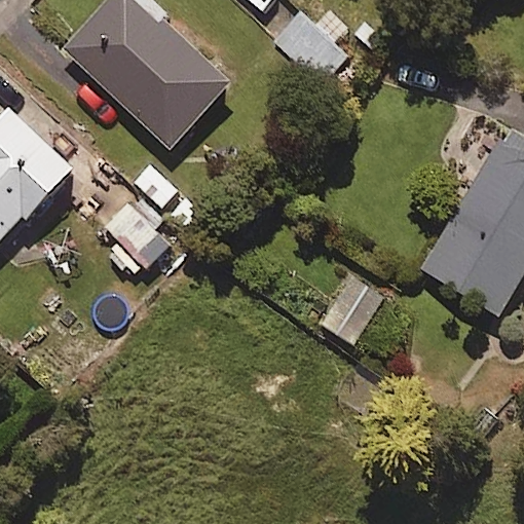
[(169,150),(232,83),(164,20),(169,14),(153,0),(107,0),(62,49),(169,150)]
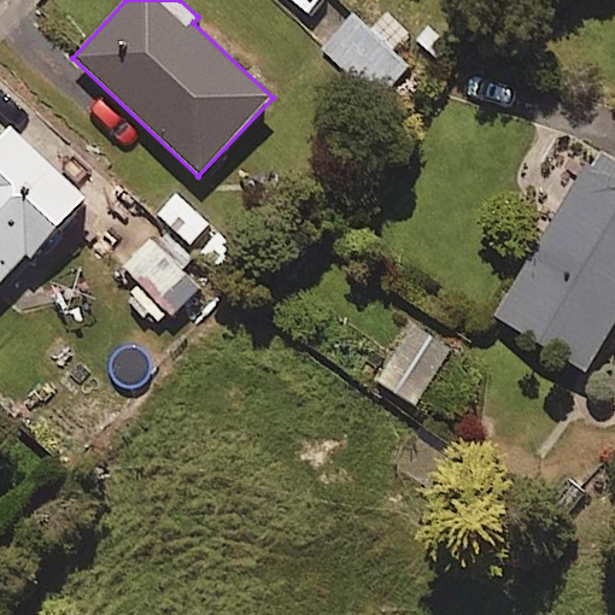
[(429,11),(405,39),(440,71),(466,44),(429,11)]
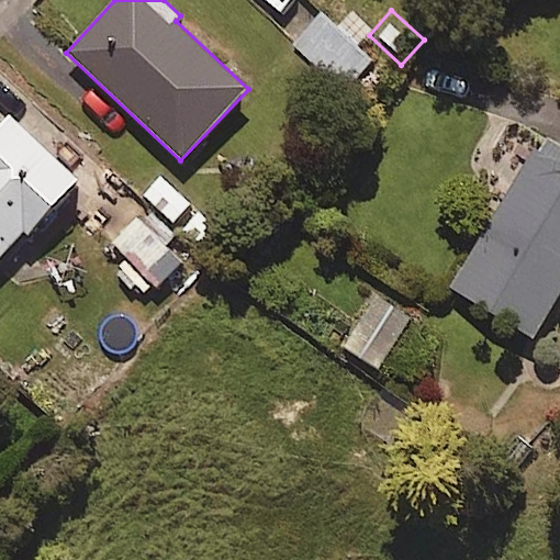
[(354,44),(368,29),(350,11),(335,26),(321,13),(292,44),(342,90),(370,60),(354,44)]
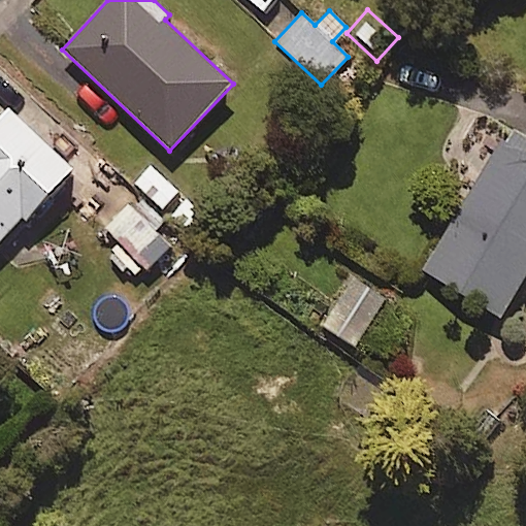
[(71,170),(8,113),(0,122),(0,239),(21,217),(26,221),(71,170)]
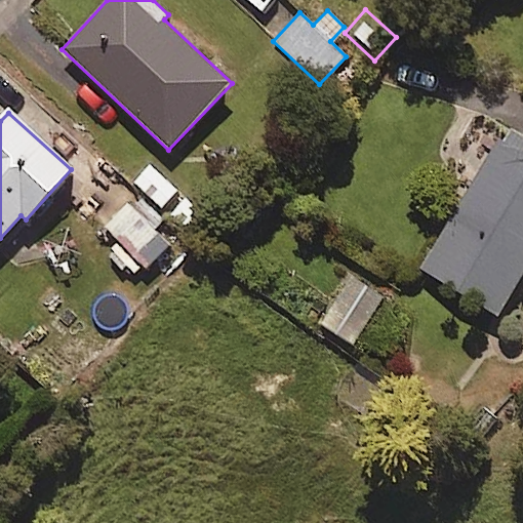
[(522,143),(481,117),(464,145),(488,160),(419,268),(496,316),(522,273),(522,143)]
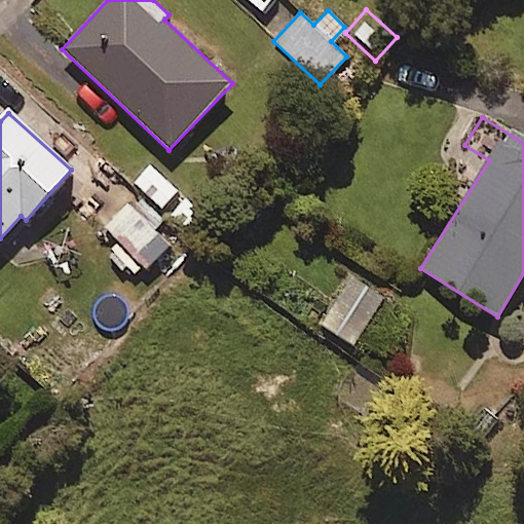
[(207,210),(181,191),(160,219),(186,237),(207,210)]
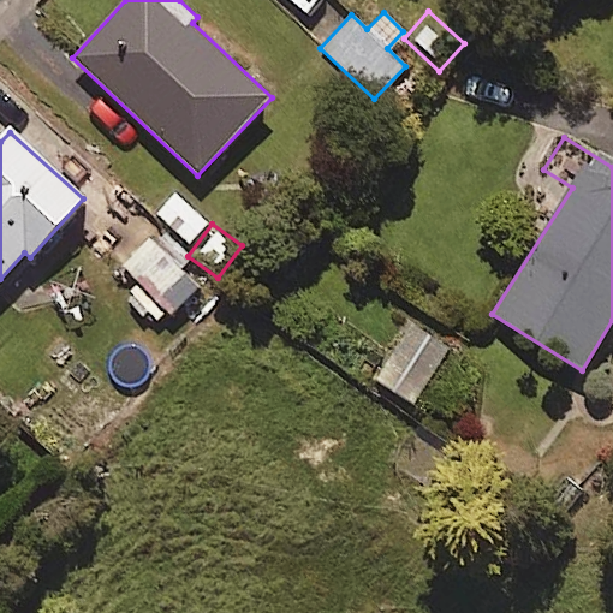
[(166,316),(171,321),(201,291),(179,271),(190,260),(158,228),(118,269),(132,284),(124,291),(158,325),(166,316)]
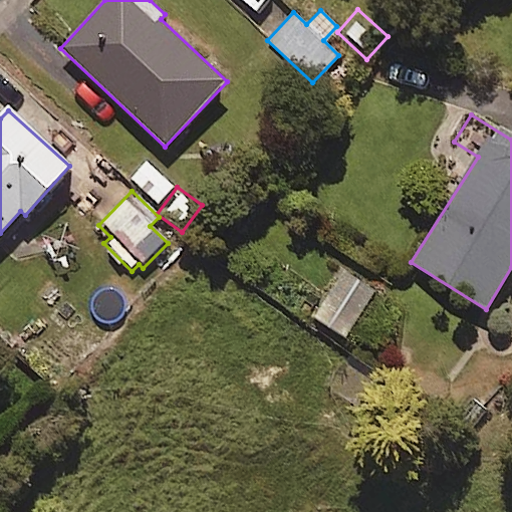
[(375,289),(341,267),(311,313),(344,335),(375,289)]
